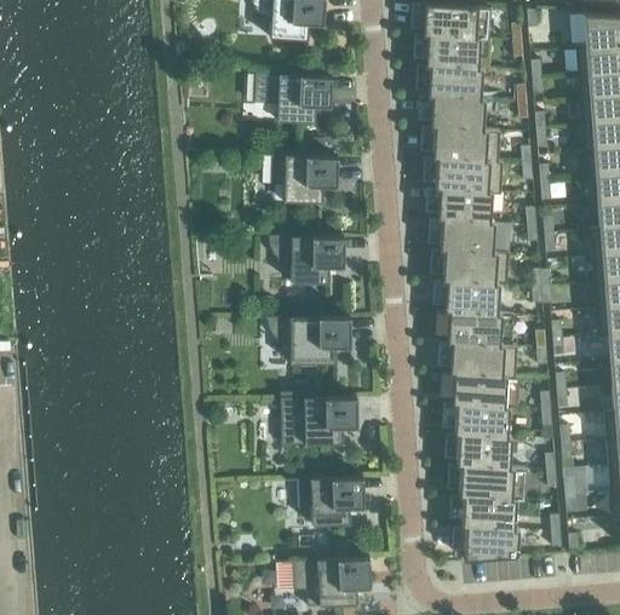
[(250,0),(251,1),(251,4),(252,6),(253,9),(254,11),(256,12),(257,15),(258,16),(260,18),(264,21),(267,22),(270,23),(269,40),(308,42),(309,26),(323,27),(325,0),(250,0)]
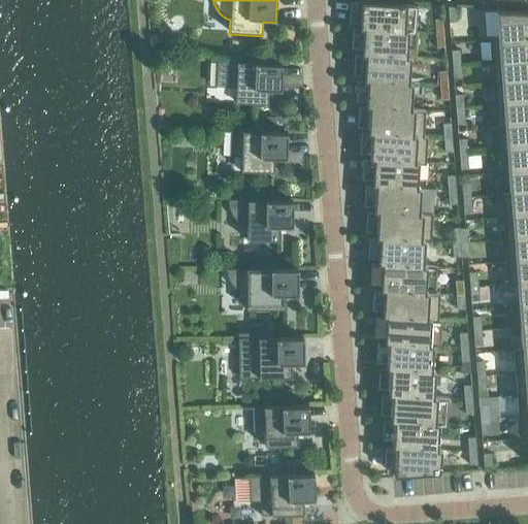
[(362,4),(360,31),(416,35),(418,8),(362,4)]
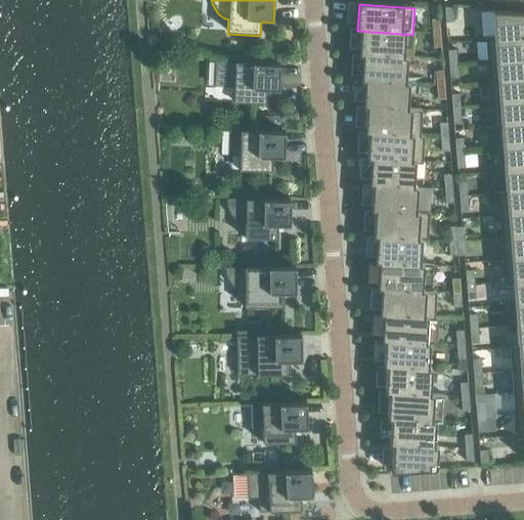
[(453,9),(445,10),(446,26),(454,25),(453,9)]
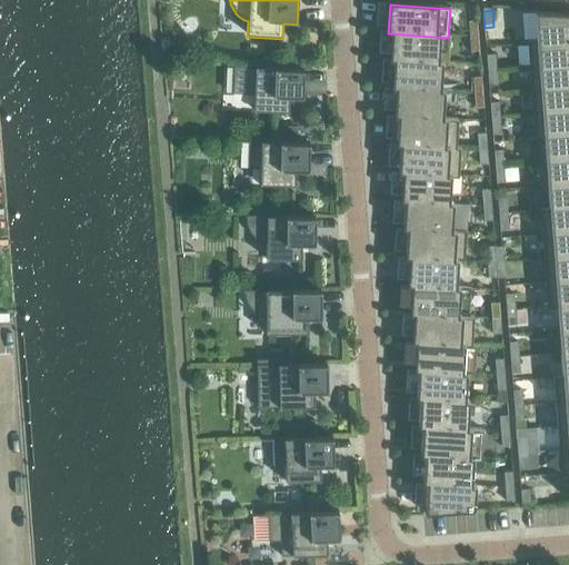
[(529,46),(529,47),(568,42),(568,16),(535,15),(537,45),(529,46)]
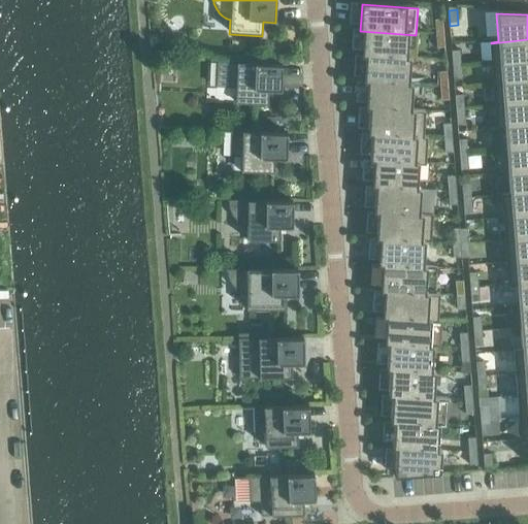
[(435,23),(436,37),(444,36),(443,22),(435,23)]
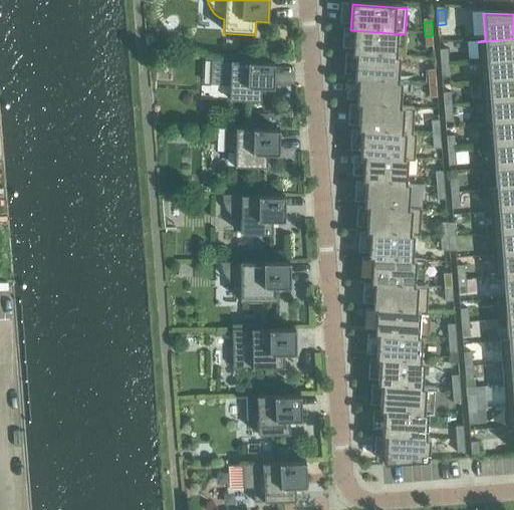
[(353,31),(352,56),(400,59),(400,58),(397,58),(398,34),(405,35),(405,34),(350,30),(350,31),(353,31)]
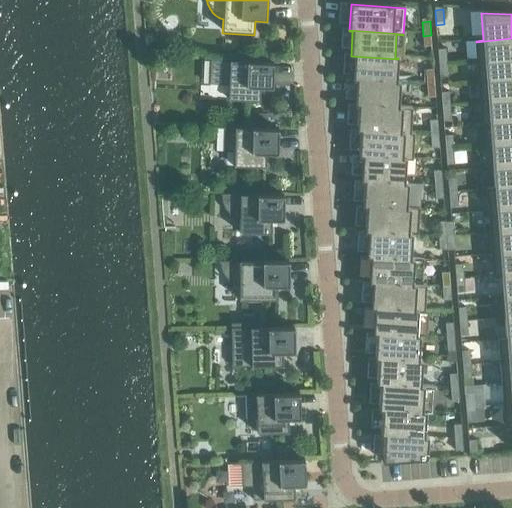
[(431,35),(423,36),(424,50),(432,49),(431,35)]
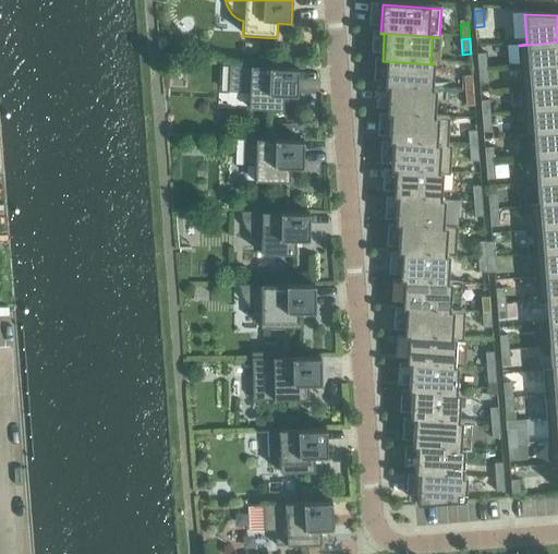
[(557,41),(519,46),(520,69),(557,65),(557,41)]
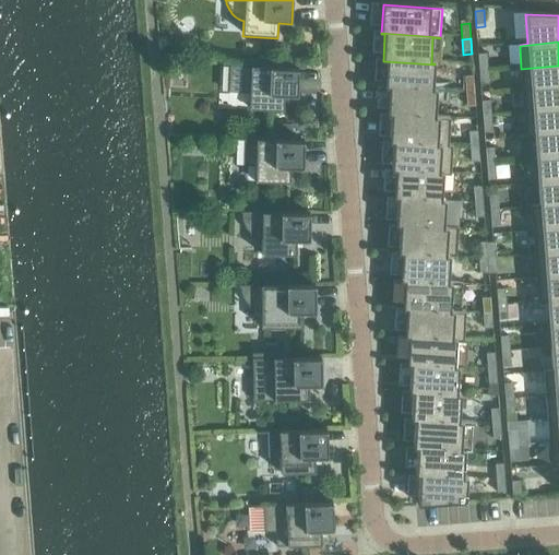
[(478,57),(479,72),(488,72),(487,57),(478,57)]
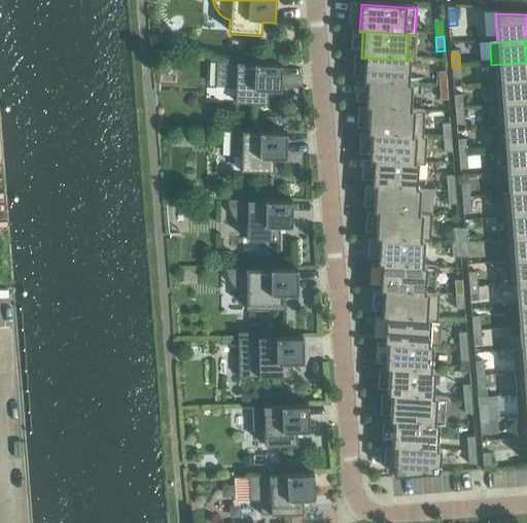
[(245,60),(245,66),(254,66),(255,57),(249,57),(245,60)]
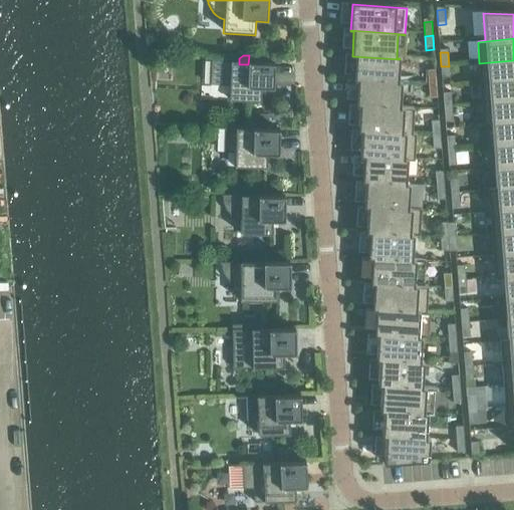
[(355,57),(354,81),(402,84),(402,83),(399,83),(400,59),(352,56),(352,57),(355,57)]
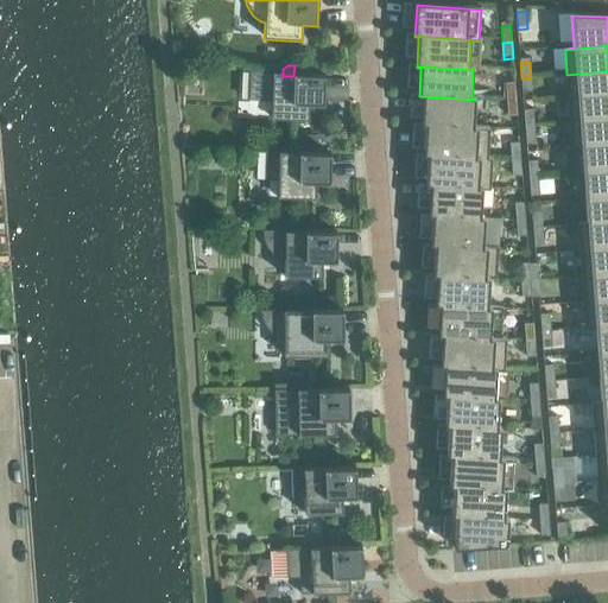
[(607,71),(567,75),(569,101),(607,97),(607,71)]
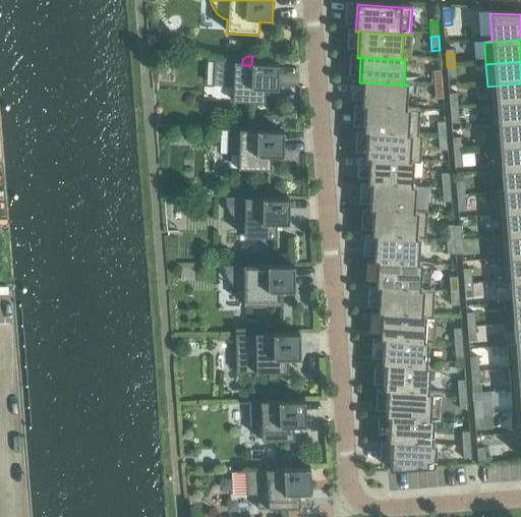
[(233,89),(232,104),(265,105),(265,91),(277,92),(279,66),(251,65),(242,65),(215,63),(214,88),(233,89)]
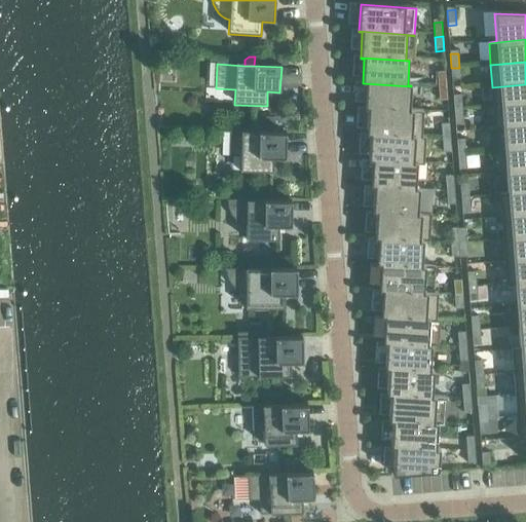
[(459,68),(451,68),(453,82),(461,82),(459,68)]
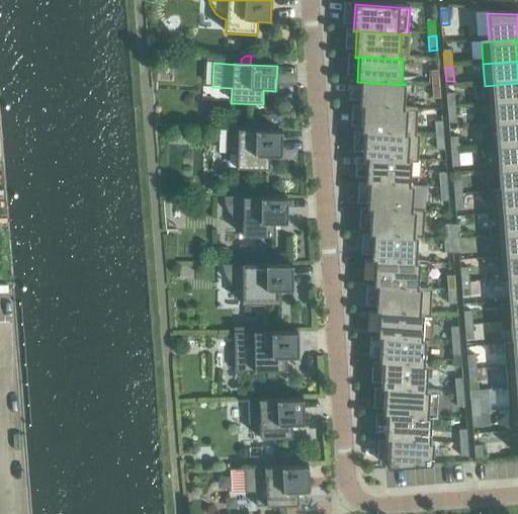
[(431,73),(432,87),(440,87),(439,73),(431,73)]
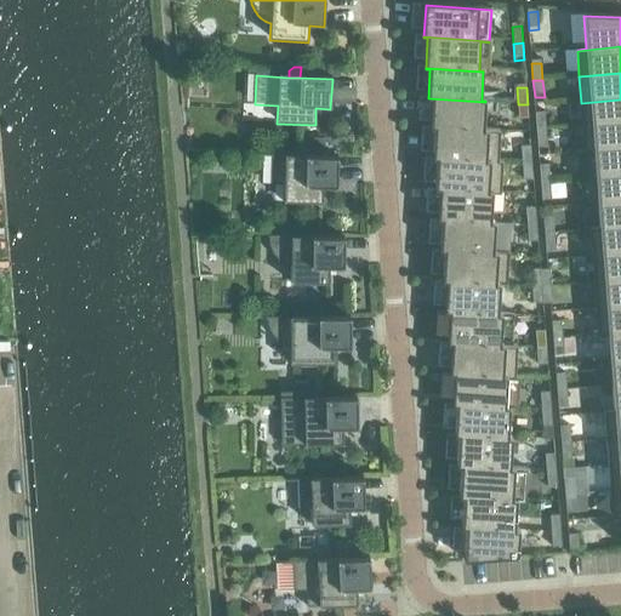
[(432,100),(431,130),(500,133),(500,132),(484,132),(485,102),(428,98),(428,100),(432,100)]
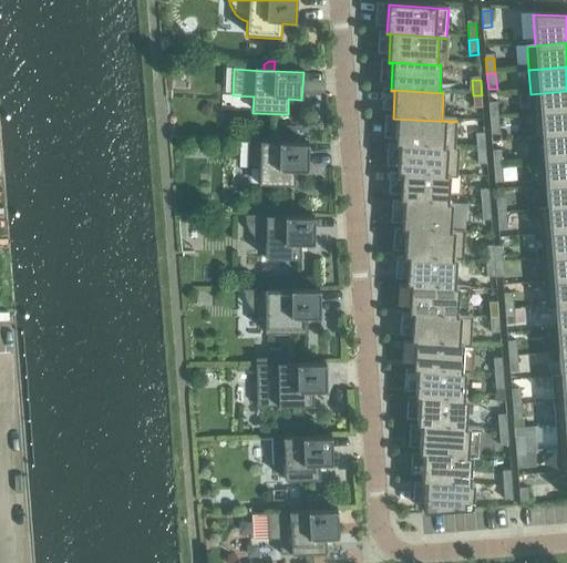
[(566,91),(531,94),(533,118),(566,114),(566,91)]
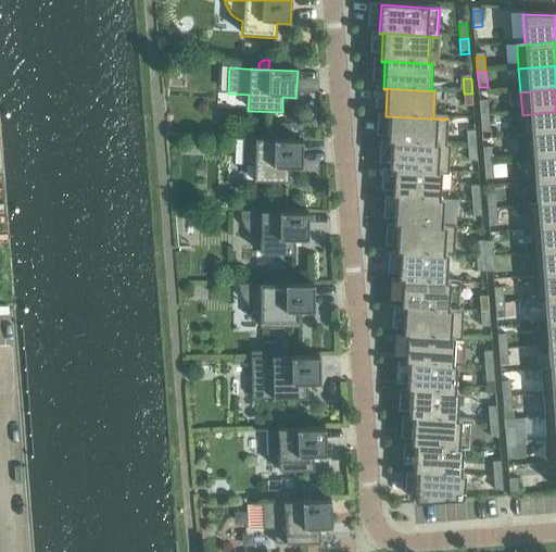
[(472,93),(464,93),(465,109),(474,109),(472,93)]
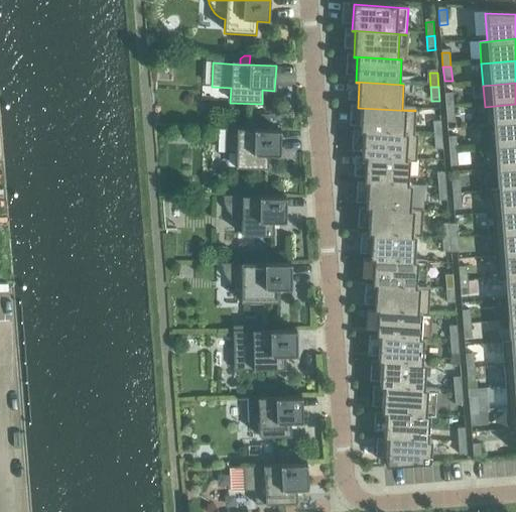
[(445,96),(446,110),(455,110),(454,96),(445,96)]
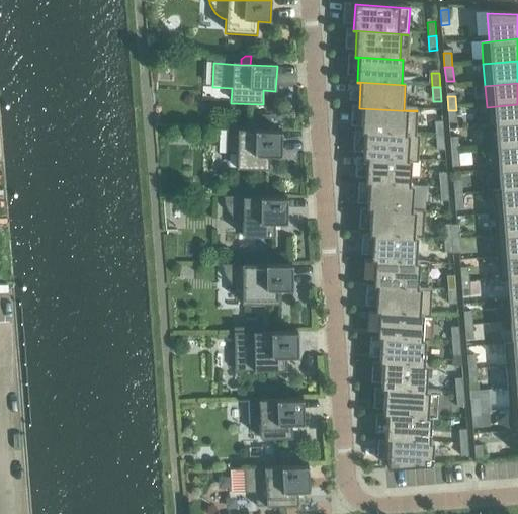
[(517,104),(487,107),(488,130),(517,126),(517,104)]
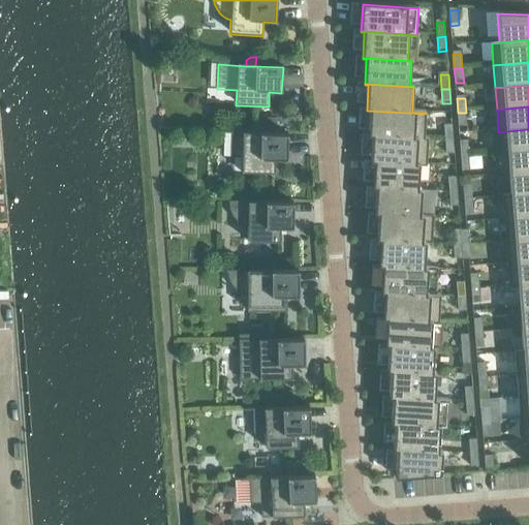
[(370,112),(369,136),(428,141),(428,140),(425,140),(426,114),(367,111),(370,112)]
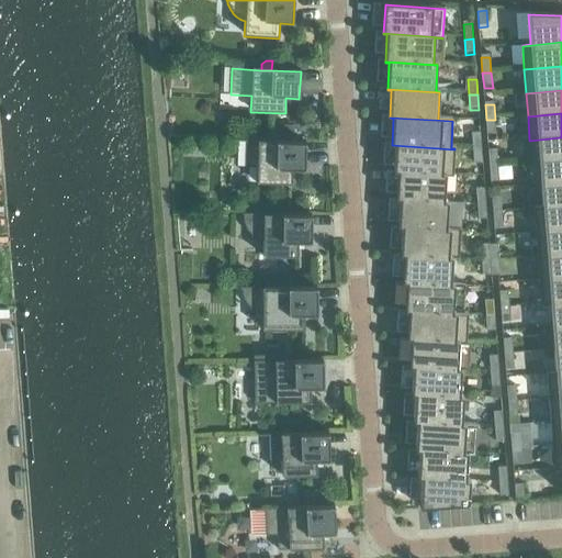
[(495,120),(486,120),(487,135),(496,135),(495,120)]
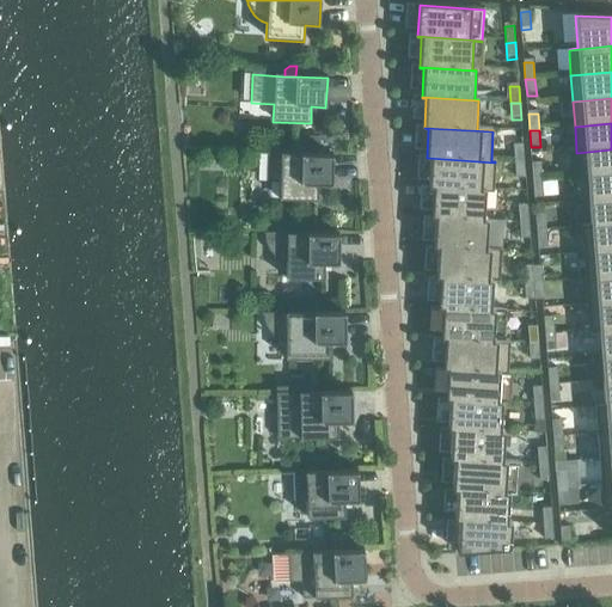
[(301,140),(301,151),(320,151),(320,140),(301,140)]
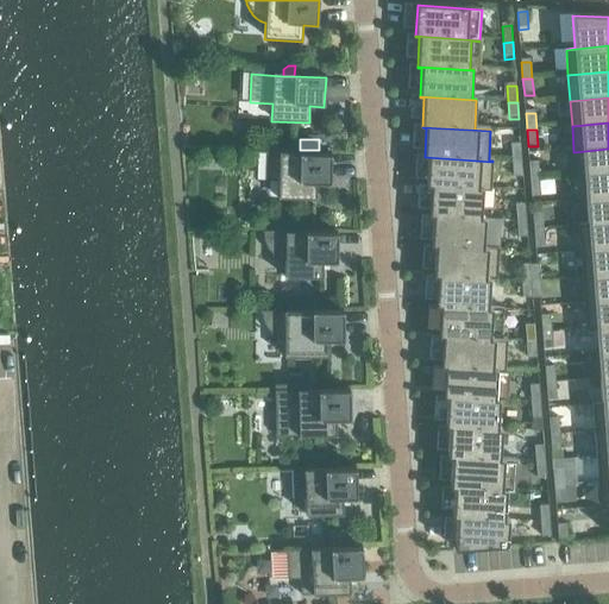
[(512,146),(513,163),(522,163),(521,146),(512,146)]
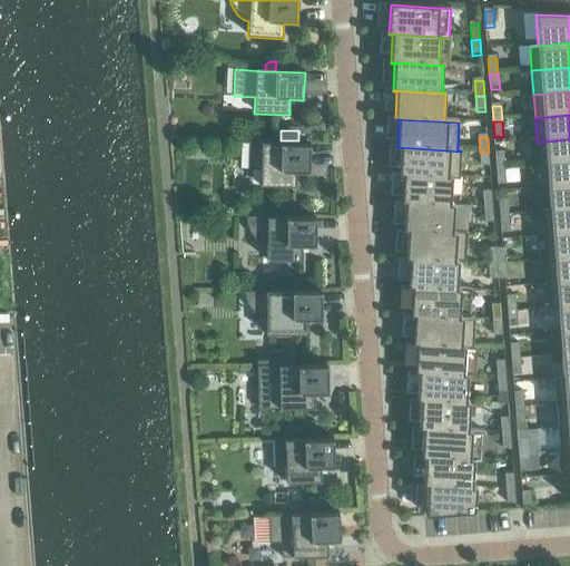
[(546,143),(548,166),(569,164),(569,139),(537,143),(537,144),(546,143)]
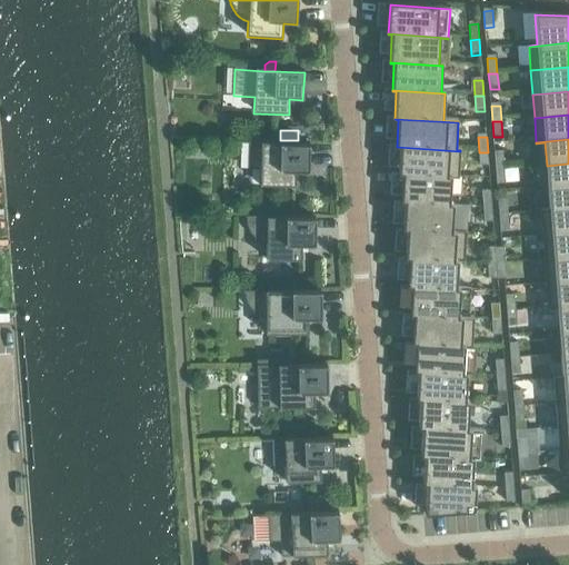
[(261,171),(260,187),(296,188),(296,172),(309,174),(310,146),(240,144),(240,146),(250,146),(250,171),(261,171)]
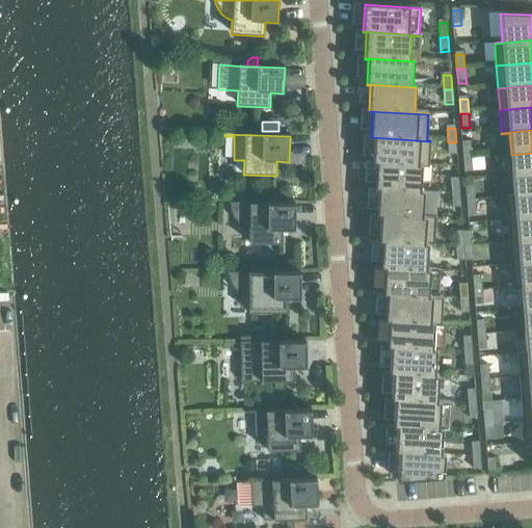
[(374,138),(373,163),(429,167),(430,141),(371,137),(371,138),(374,138)]
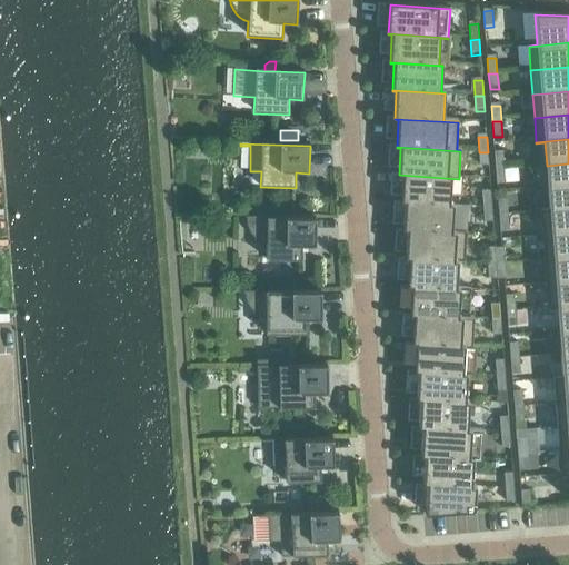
[(488,152),(479,152),(480,168),(489,168),(488,152)]
